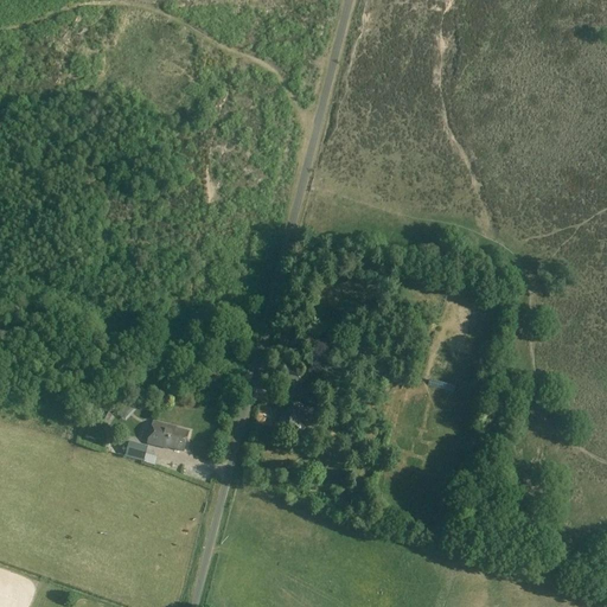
[(416,332),(426,334),(428,323),(420,320),(416,332)]
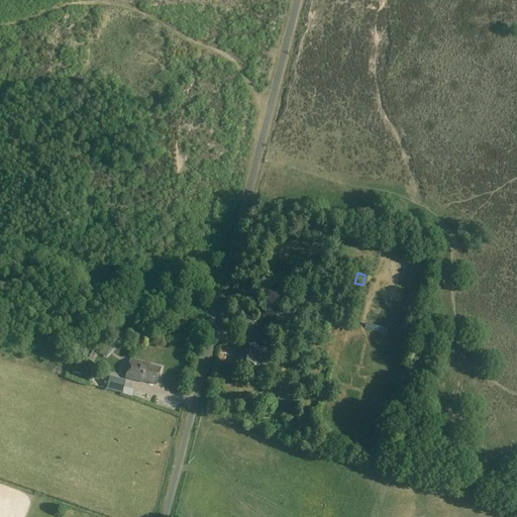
[(301,314),(310,317),(315,300),(306,297),(301,314)]
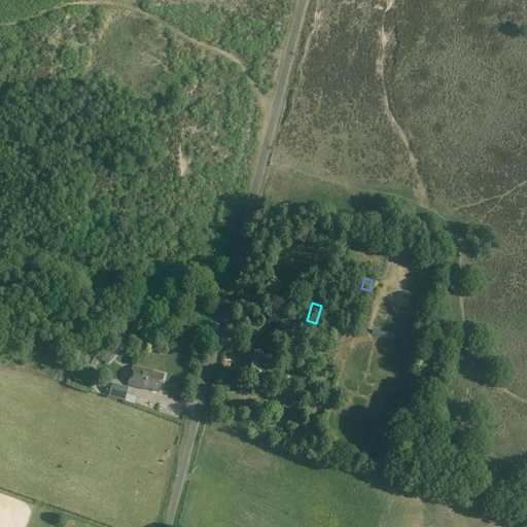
[(250,324),(246,339),(255,342),(259,326),(250,324)]
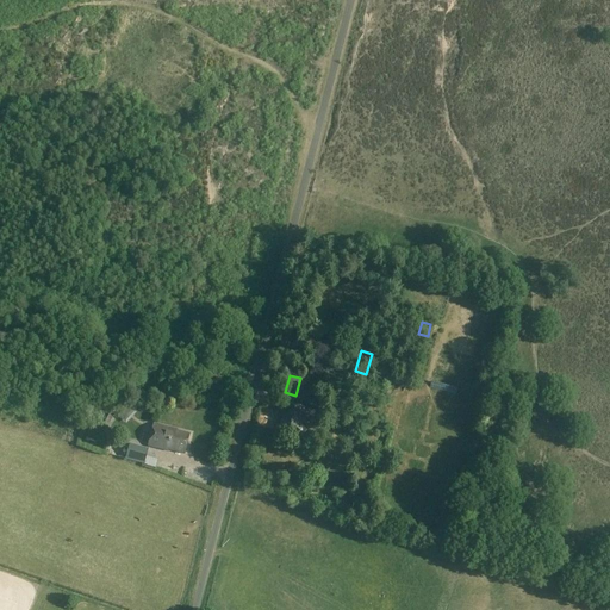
[(309,437),(316,412),(286,404),(278,431),(298,437),(299,435),(309,437)]
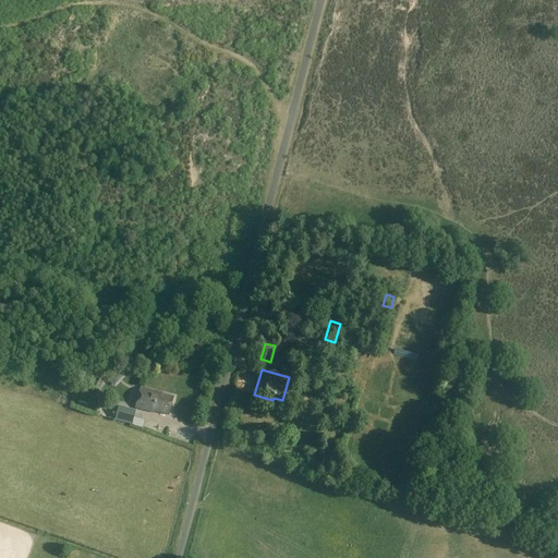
[(98,392),(104,383),(96,378),(91,389),(98,392)]
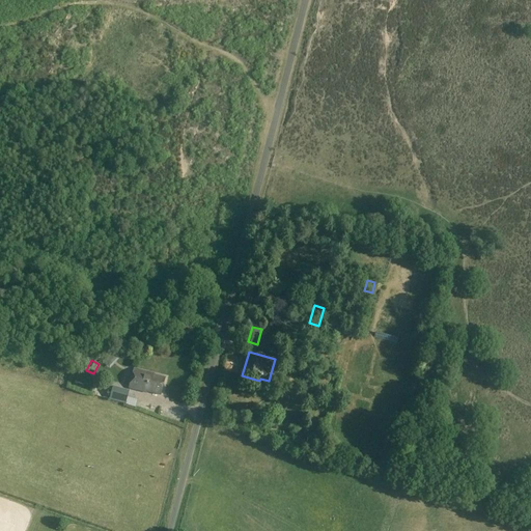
[(159,396),(163,381),(154,378),(151,375),(134,370),(129,390),(145,394),(146,393),(159,396)]
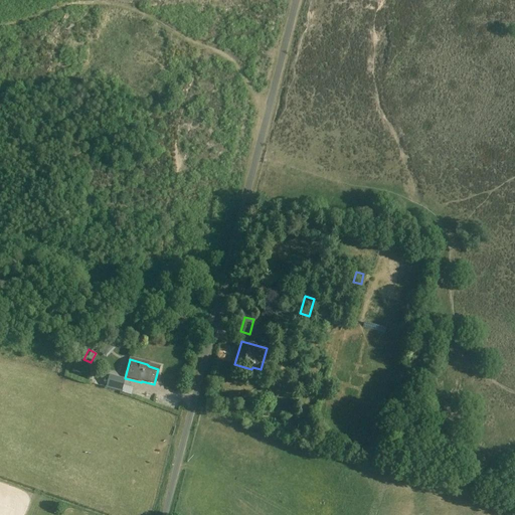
[(122,392),(126,379),(110,375),(106,388),(122,392)]
